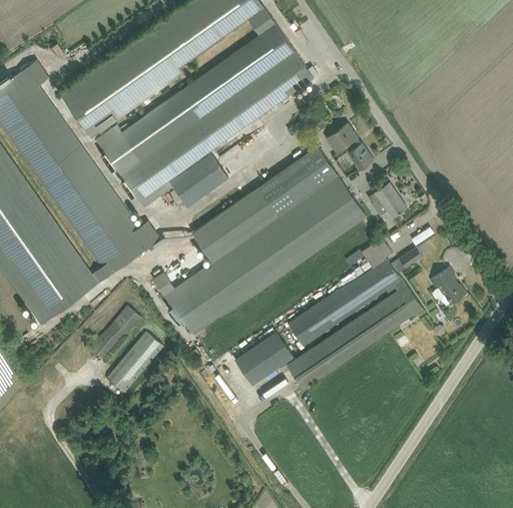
[(314,76),(261,0),(188,0),(60,90),(94,138),(103,132),(101,130),(184,71),(180,67),(249,18),(259,31),(114,133),(154,190),(162,184),(178,174),(220,145),(314,76)]
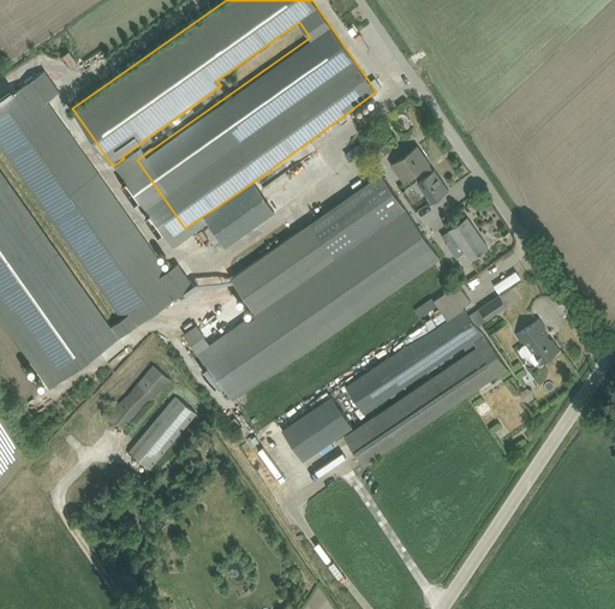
[(0,320),(49,389),(185,293),(47,101),(59,93),(43,72),(0,102),(0,148),(121,317),(112,324),(0,168),(0,320)]
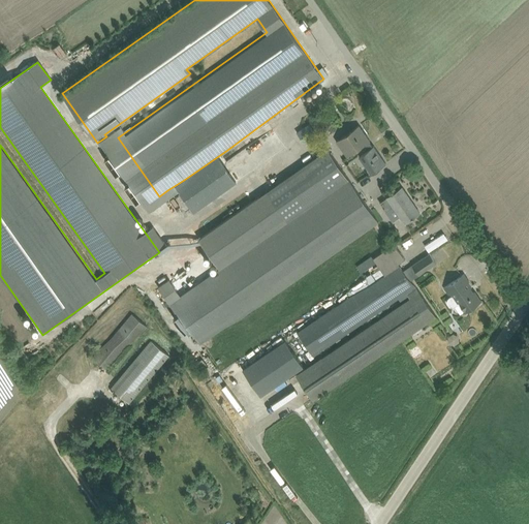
[(297,145),(310,139),(304,125),(290,132),(297,145)]
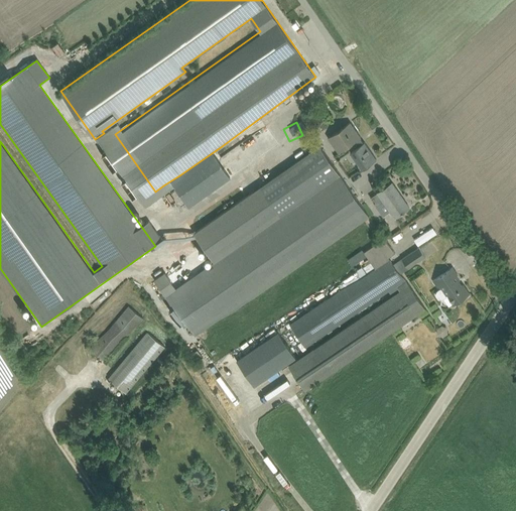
[(337,155),(360,138),(349,123),(326,140),(337,155)]
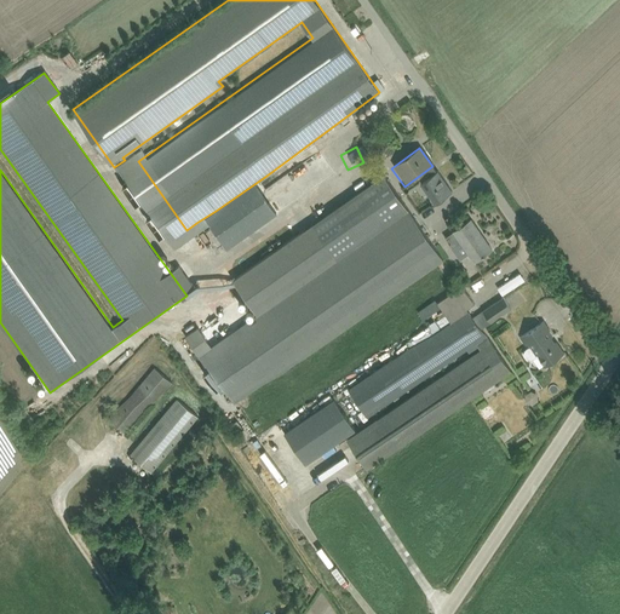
[(434,204),(452,191),(437,171),(419,182),(434,204)]
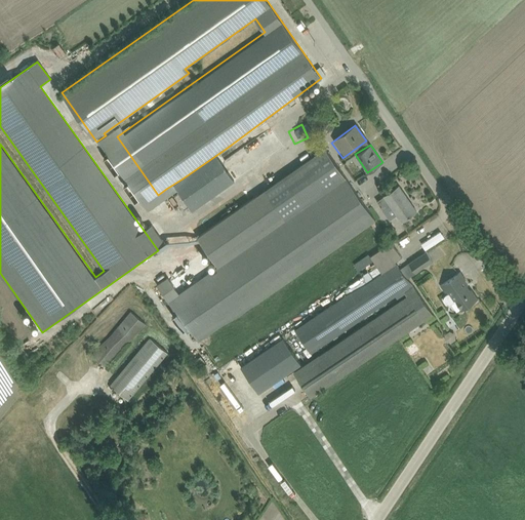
[(156,286),(198,347),(375,222),(325,148),(195,239),(216,269),(177,295),(167,279),(156,286)]
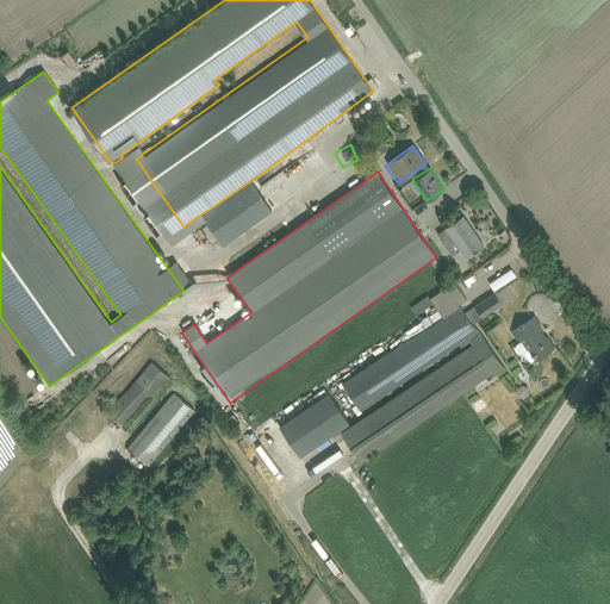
[(460,263),(486,246),(462,215),(437,232),(460,263)]
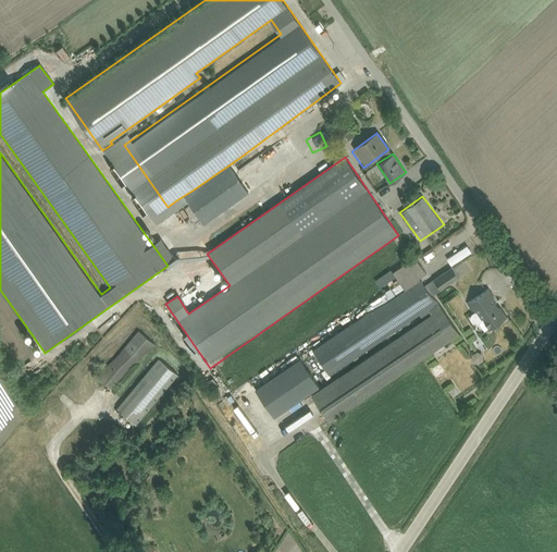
[(332,424),(462,334),(436,297),(463,279),(454,265),(428,283),(423,277),(314,351),(332,377),(429,310),(431,315),(312,396),(332,424)]
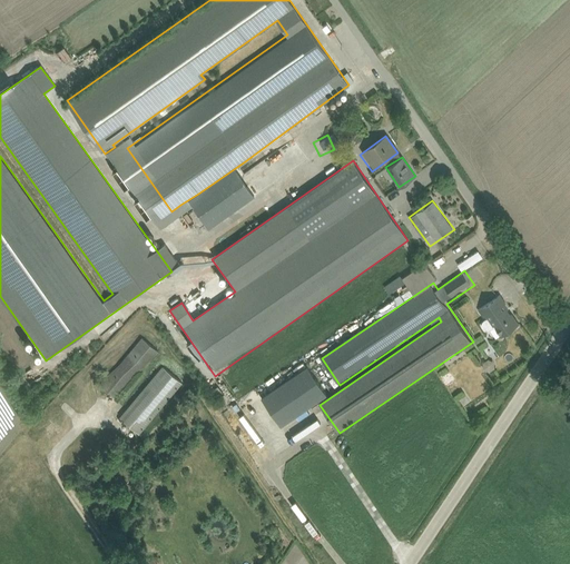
[(521,327),(500,297),(477,314),(482,320),(480,325),(481,332),(483,335),(488,335),(491,333),(499,343),(521,327)]
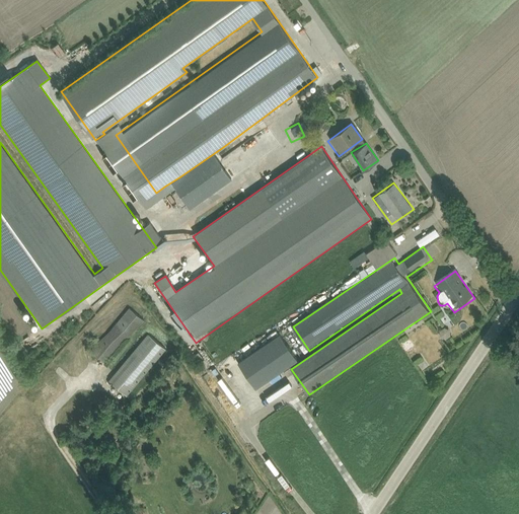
[(91,353),(105,365),(144,317),(130,306),(91,353)]
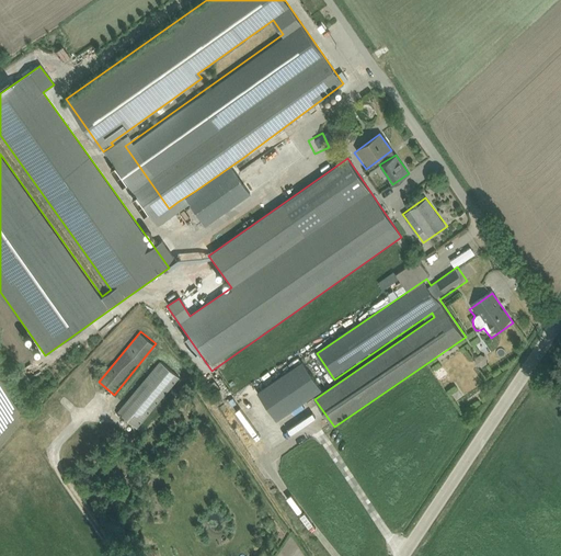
[(277,421),(322,390),(302,361),(258,392),(277,421)]
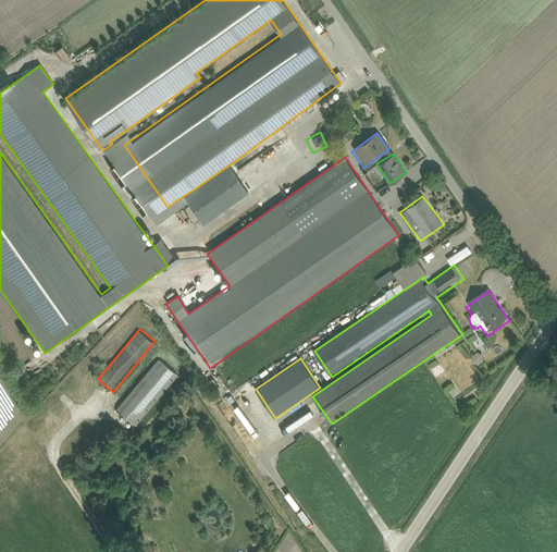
[(178,376),(158,359),(116,409),(136,426),(178,376)]
